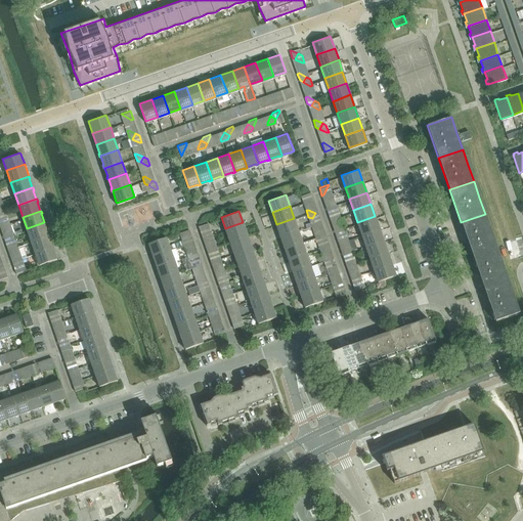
[(312,218),(319,222),(321,221),(319,215),(315,213),(312,218)]
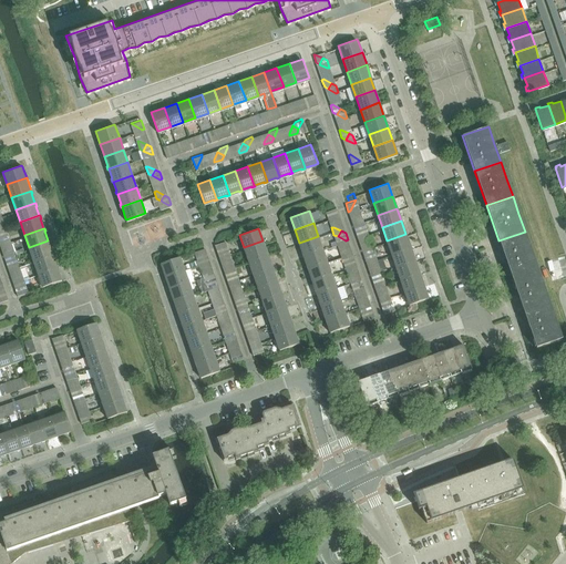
[(537,267),(531,249),(525,232),(498,241),(511,276),(537,267)]
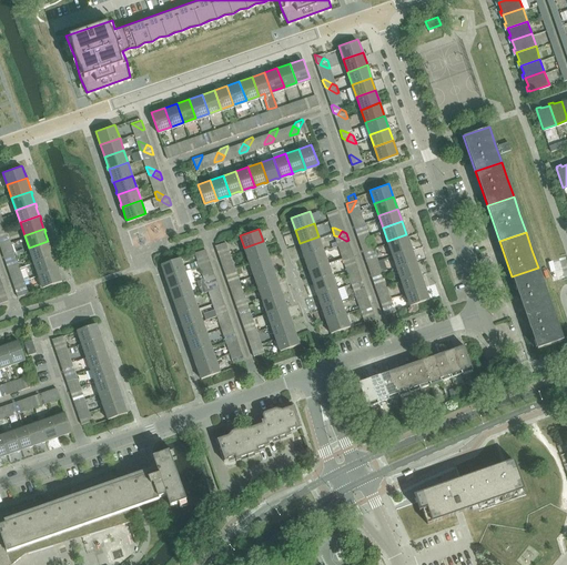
[(387,241),(392,253),(411,246),(406,234),(387,241)]
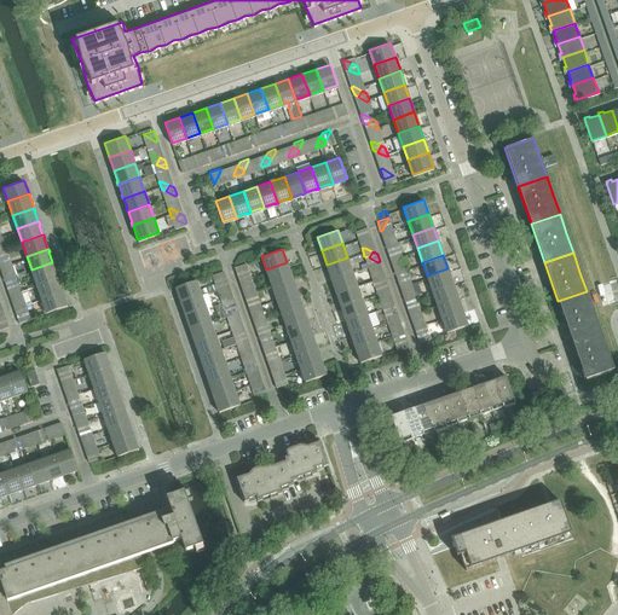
[(327,265),(331,278),(352,271),(347,257),(327,265)]
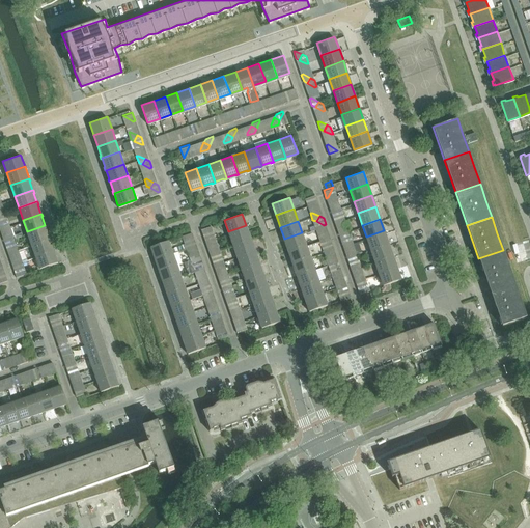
[(27,231),(31,243),(49,237),(46,228),(47,228),(46,225),(45,225),(27,231)]
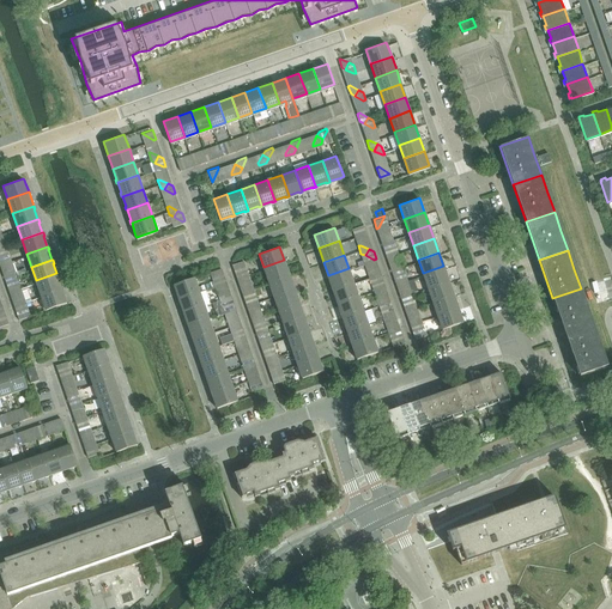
[(264,267),(268,281),(289,274),(284,260),(264,267)]
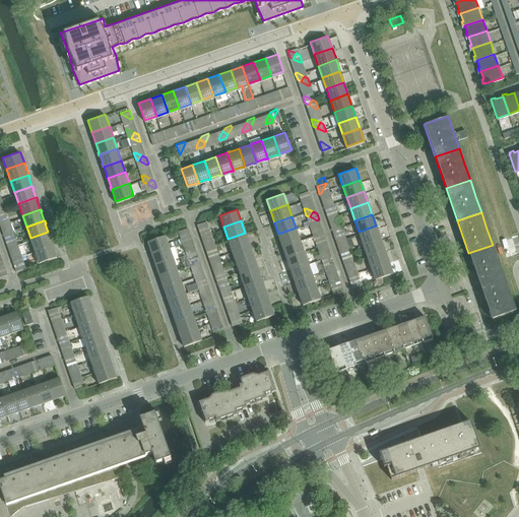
[(196,223),(198,230),(202,232),(205,227),(198,222),(196,223)]
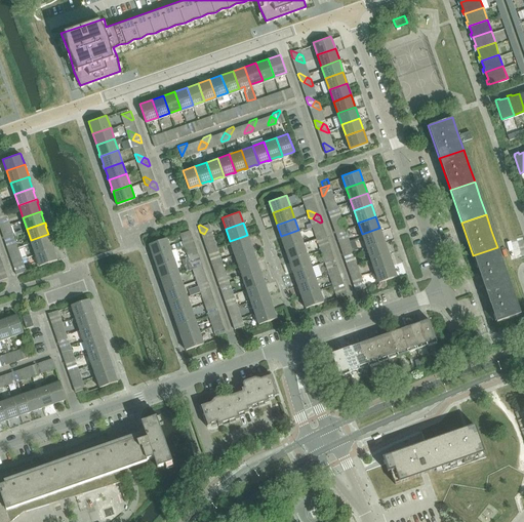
[(384,239),(379,228),(362,234),(366,245),(384,239)]
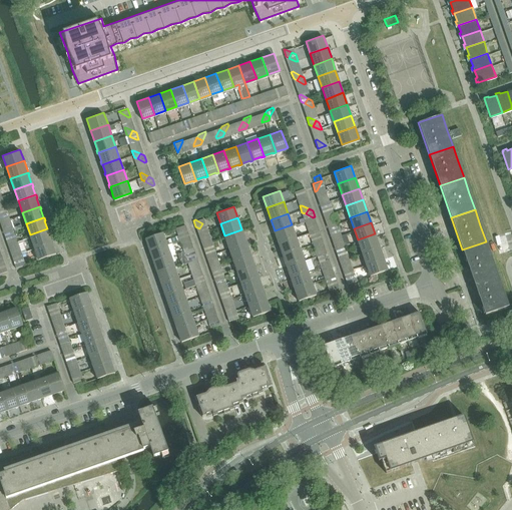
[(199,228),(206,232),(208,231),(206,225),(202,223),(199,228)]
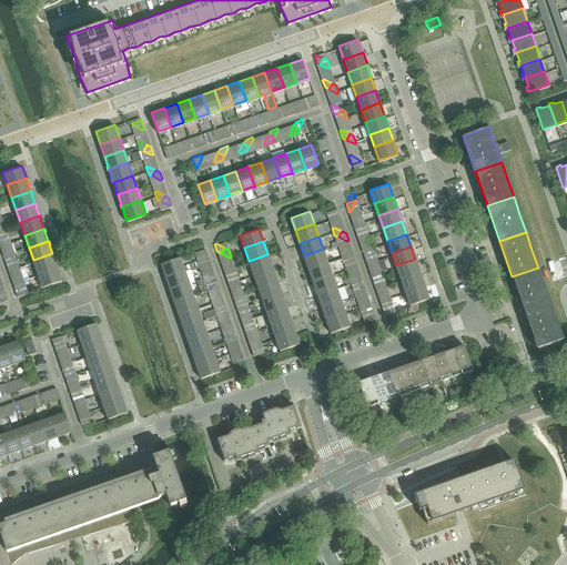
[(304,255),(307,268),(327,261),(323,249),(304,255)]
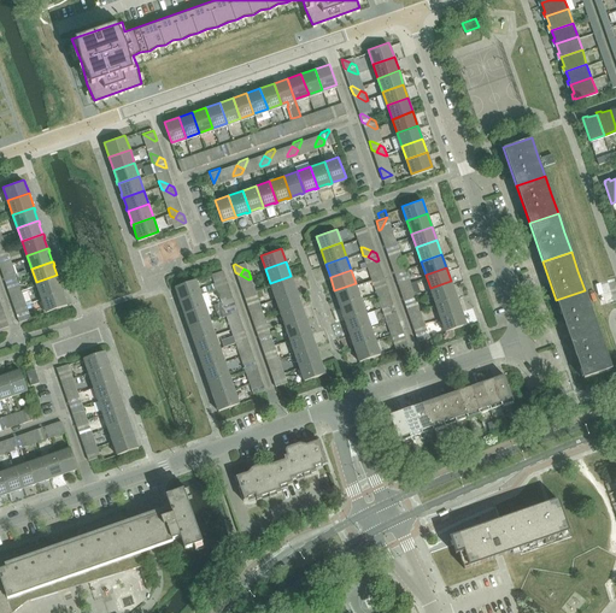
[(381,278),(373,273),(370,275),(373,282),(377,284),(381,278)]
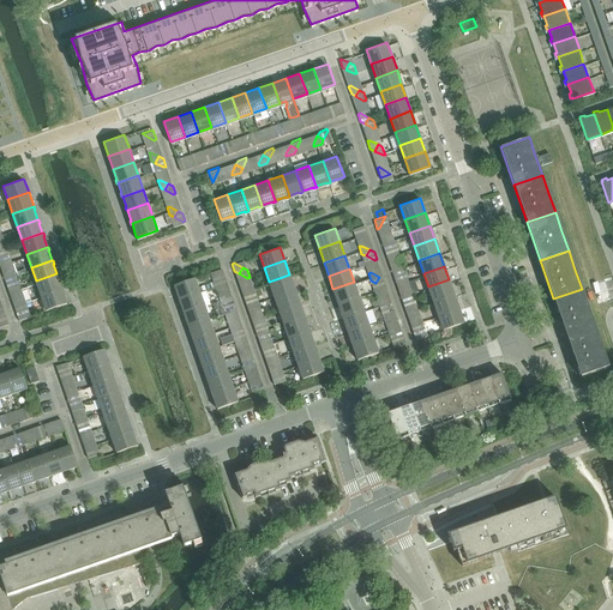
[(36,281),(41,295),(61,288),(58,277),(59,277),(58,273),(56,273),(36,281)]
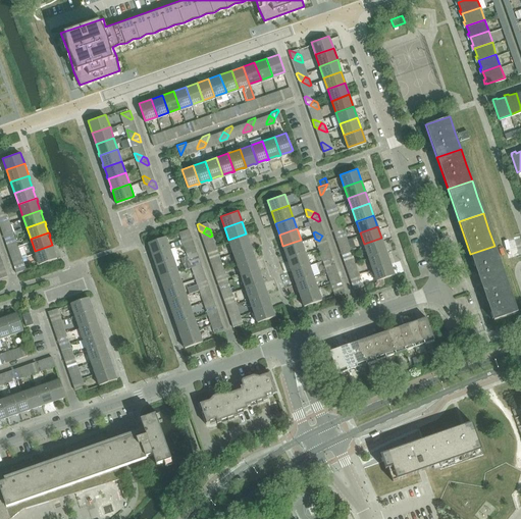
[(250,245),(246,234),(228,240),(232,251),(250,245)]
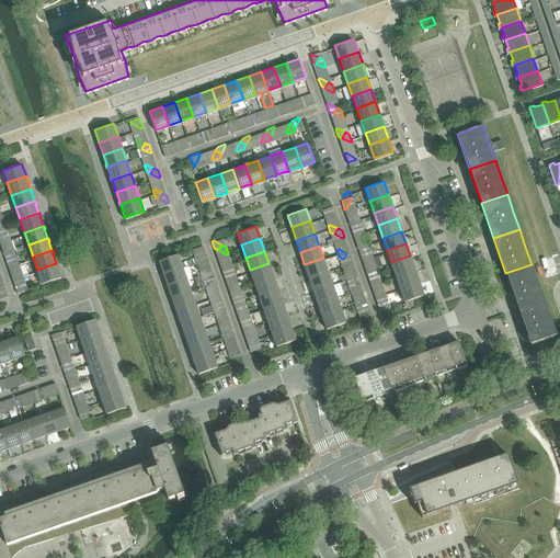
[(162,273),(163,272),(182,265),(178,252),(159,260),(162,270),(161,270),(162,273)]
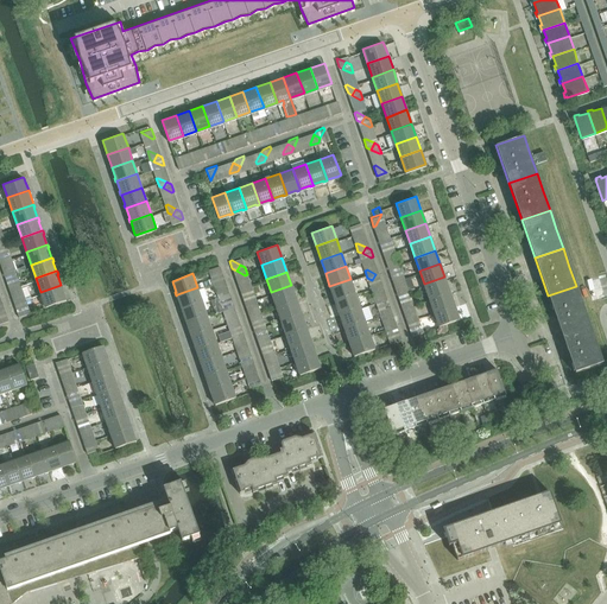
[(372,280),(380,285),(383,284),(379,277),(375,274),(372,280)]
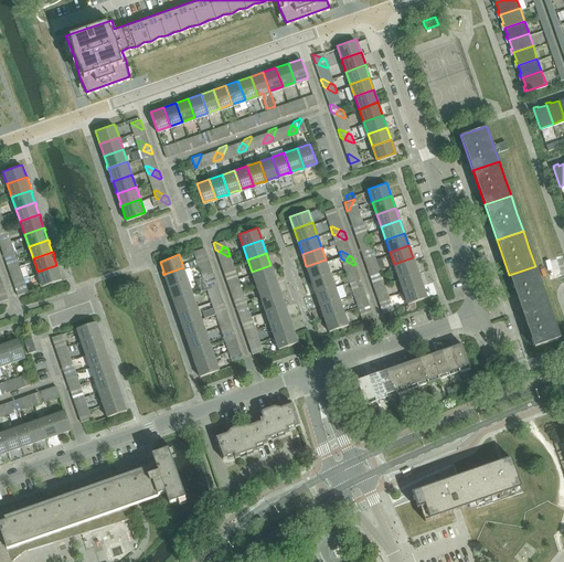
[(394,264),(398,277),(417,271),(413,257),(394,264)]
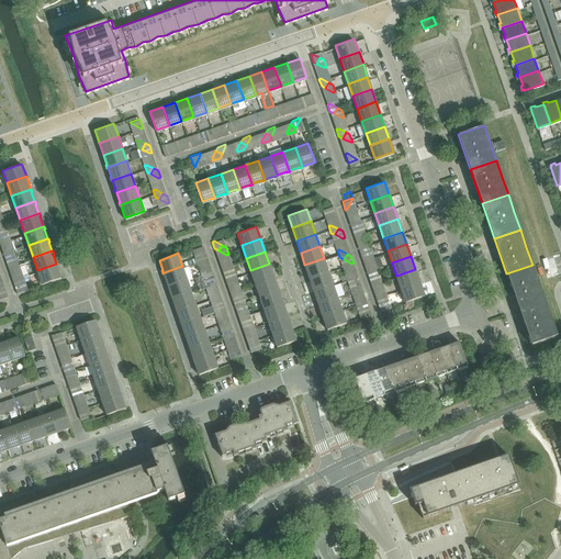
[(304,265),(309,278),(328,271),(324,258),(304,265)]
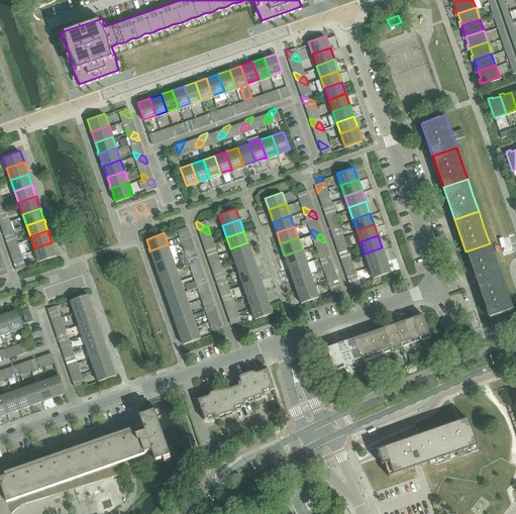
[(52,242),(34,248),(38,261),(56,253),(53,244),(54,244),(53,242),(52,242)]
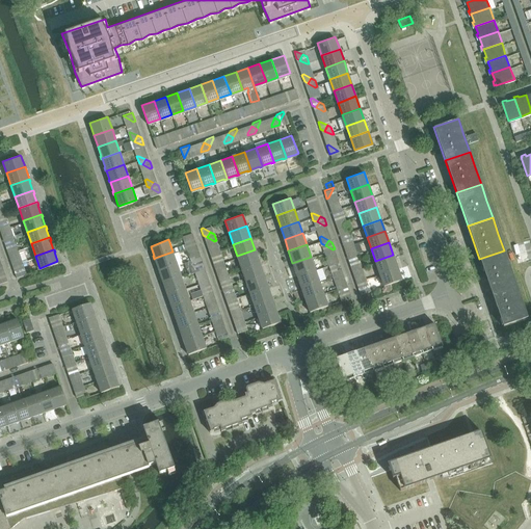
[(259,261),(255,249),(237,256),(241,267),(259,261)]
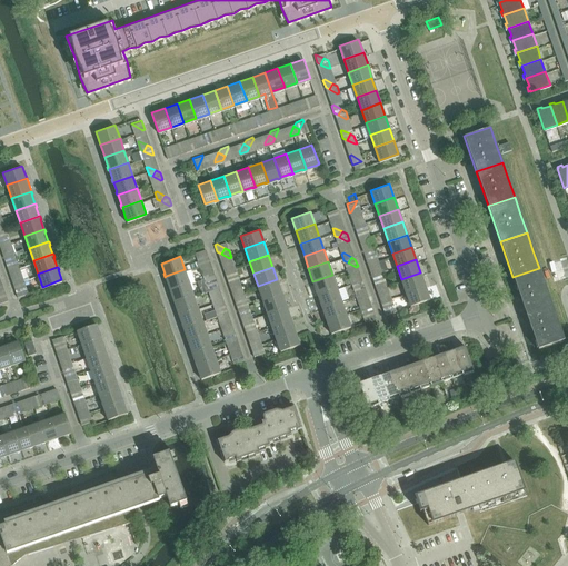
[(512,277),(519,295),(526,313),(551,304),(539,268),(512,277)]
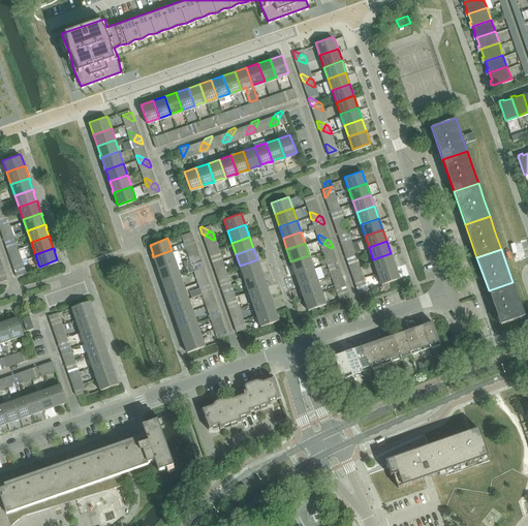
[(157,269),(158,269),(176,263),(172,250),(154,256),(157,266),(156,266),(157,269)]
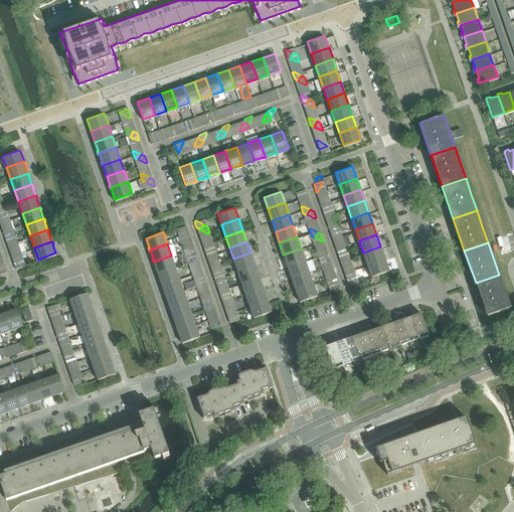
[(211,246),(204,243),(202,243),(204,250),(208,252),(211,246)]
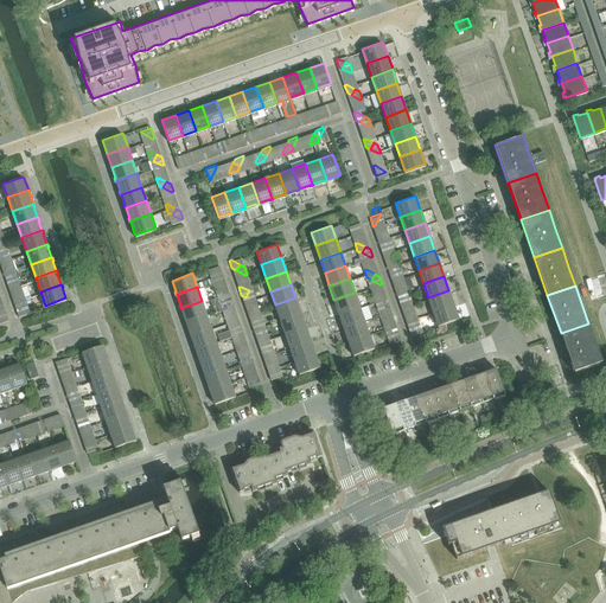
[(246,297),(254,301),(256,301),(253,293),(249,290),(246,297)]
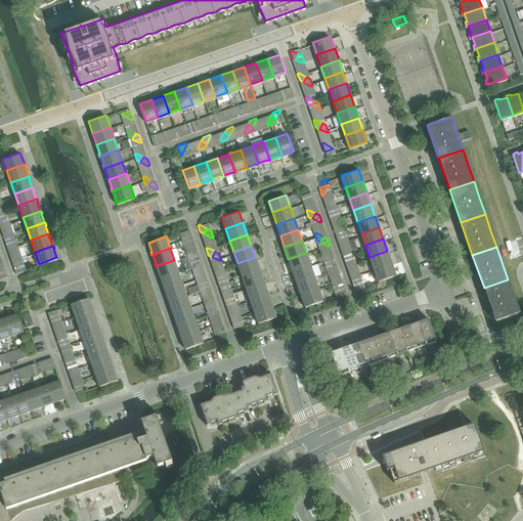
[(391,262),(387,251),(369,257),(374,268),(391,262)]
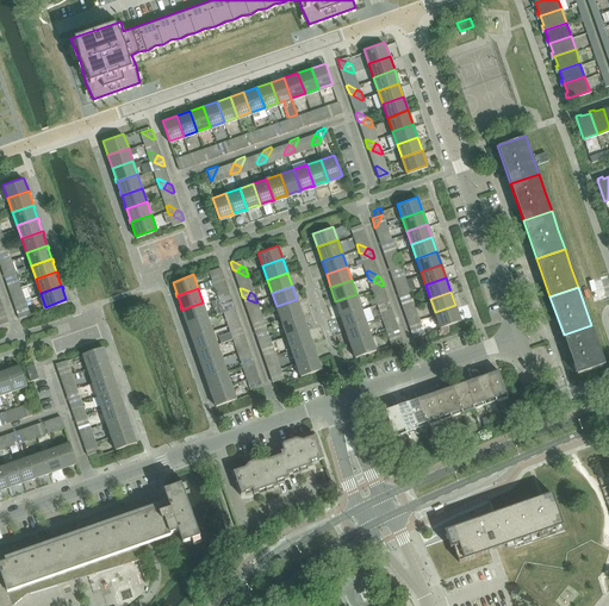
[(335,301),(340,314),(361,307),(356,294),(335,301)]
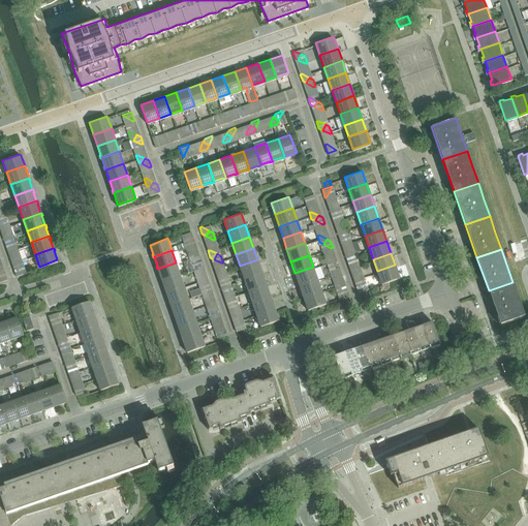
[(334,263),(327,258),(325,258),(328,266),(332,268),(334,263)]
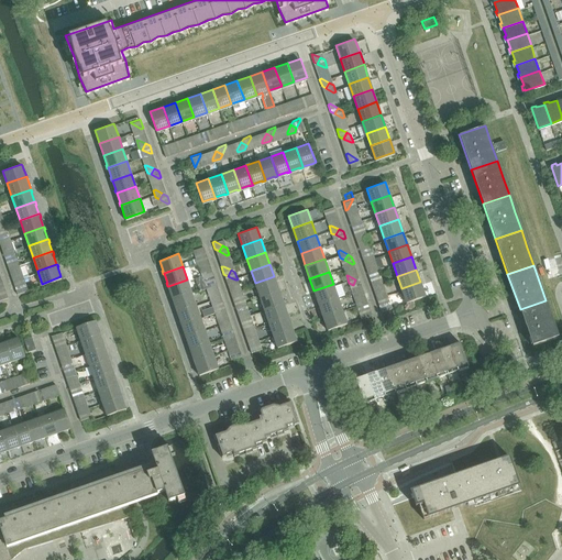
[(260,296),(278,289),(274,276),(255,283),(260,296)]
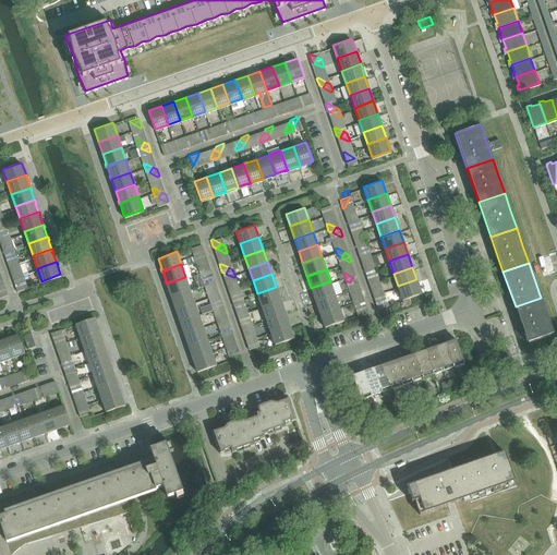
[(170,296),(171,296),(190,289),(185,277),(167,284),(170,292),(169,292),(170,296)]
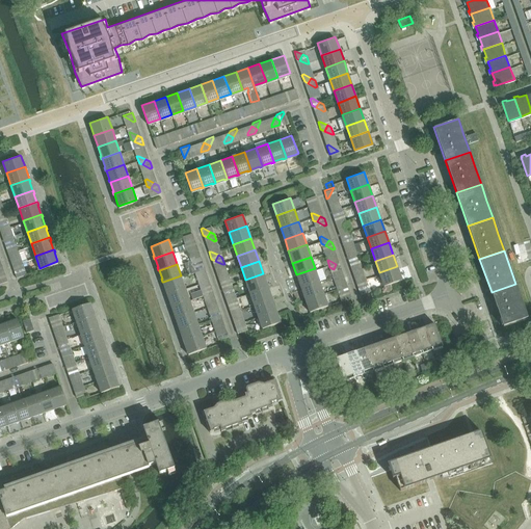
[(334,269),(341,272),(342,272),(340,265),(336,264),(334,269)]
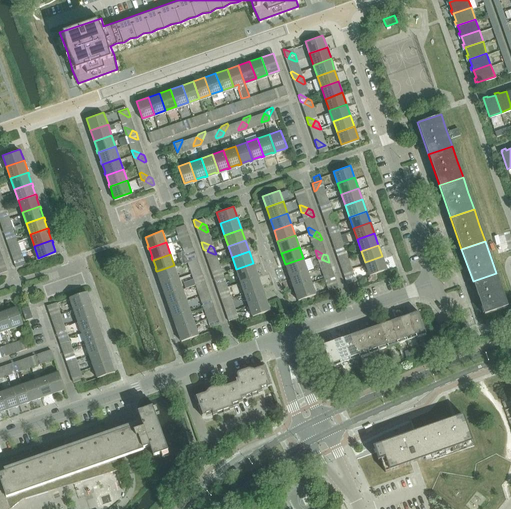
[(382,256),(365,262),(369,274),(386,268),(382,256)]
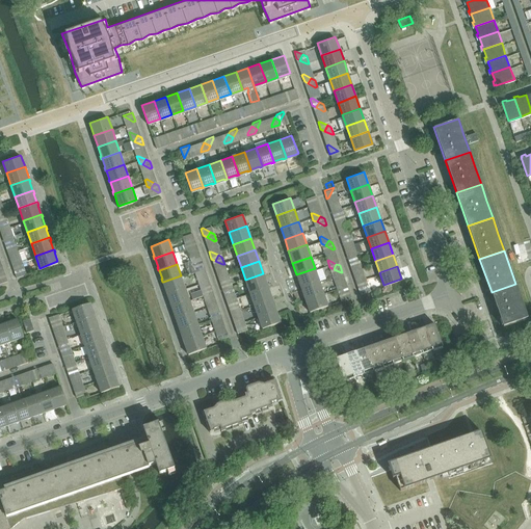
[(296,274),(300,286),(319,280),(315,268),(296,274)]
